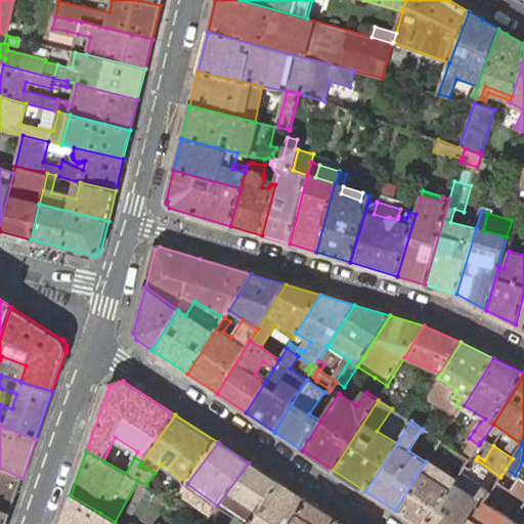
[(434,460),(430,456),(426,462),(395,511),(415,523),(427,523),(453,483),(455,480),(437,467),(435,469),(431,466),(434,460)]
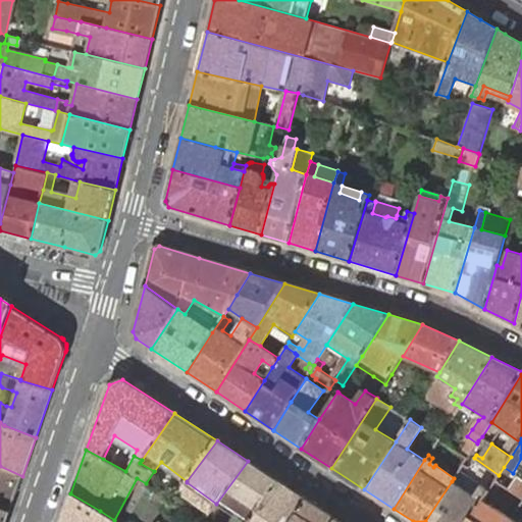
[(277,480),(248,461),(216,504),(210,513),(217,518),(222,511),(222,507),(226,500),(252,517),(277,480)]
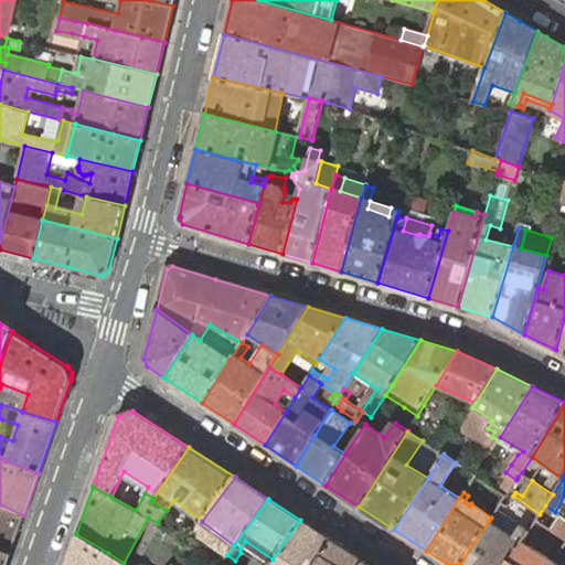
[(0,504),(0,550),(10,554),(24,515),(0,504)]
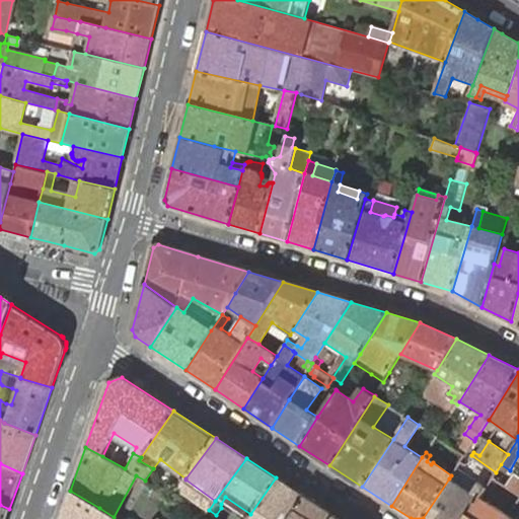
[(518,476),(514,472),(506,486),(518,494),(518,476)]
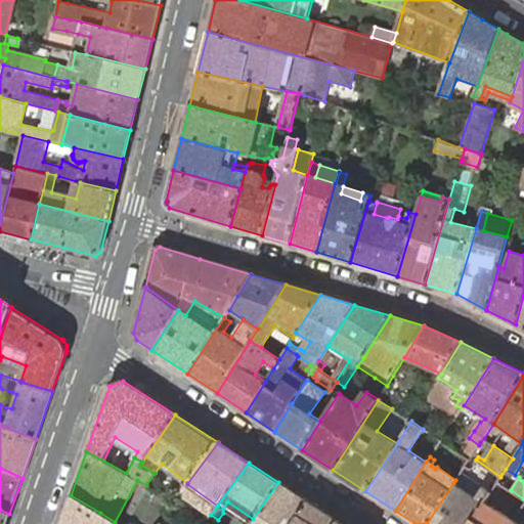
[(292,523),(308,501),(278,482),(253,519),(248,523),(292,523)]
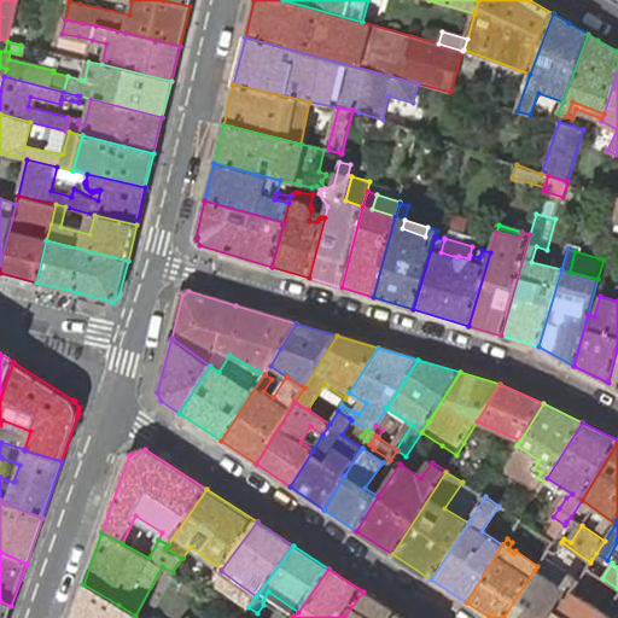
[(598,575),(587,569),(579,581),(554,617),(602,617),(606,613),(583,599),(598,575)]
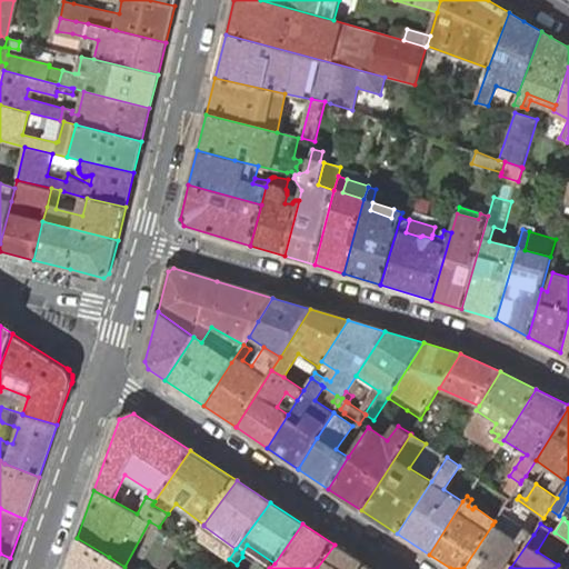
[(510,568),(533,535),(526,529),(518,540),(492,525),(463,568),(510,568)]
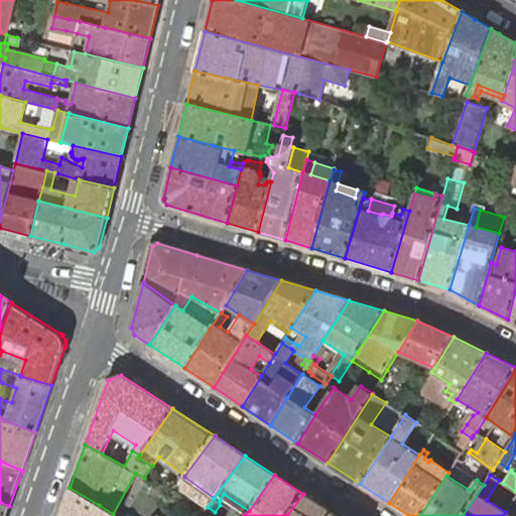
[(214,498),(184,477),(177,486),(197,499),(208,507),(214,498)]
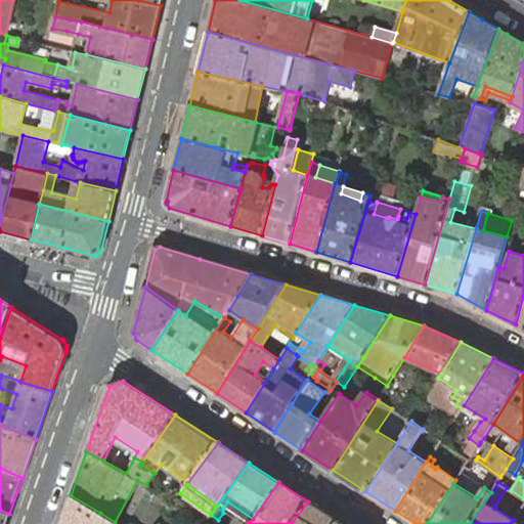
[(93,523),(100,513),(71,495),(60,523),(93,523)]
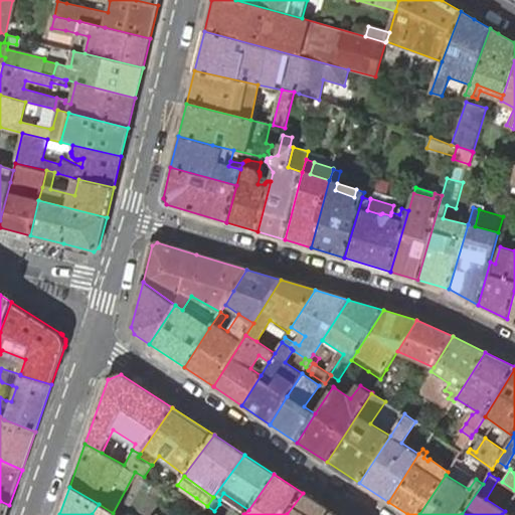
[(331,514),(333,513),(303,493),(287,514),(331,514)]
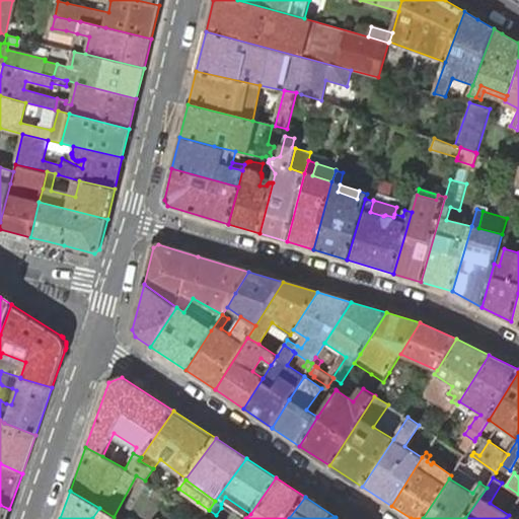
[(518,518),(518,500),(516,506),(509,515),(506,518),(518,518)]
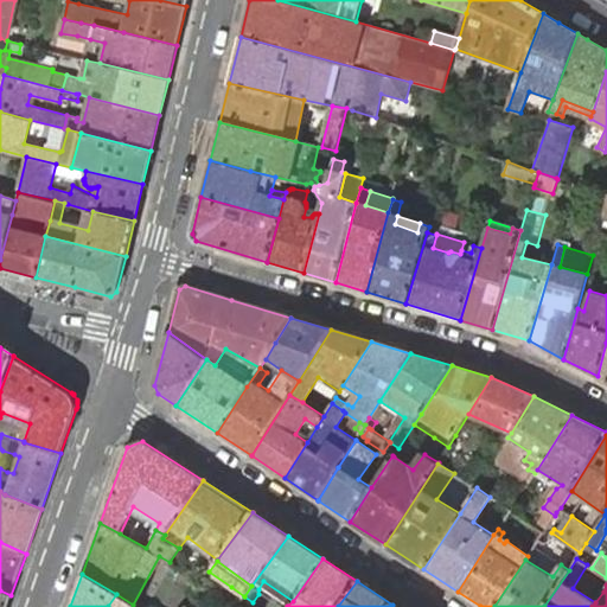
[(0,590),(0,606),(6,606),(11,595),(0,590)]
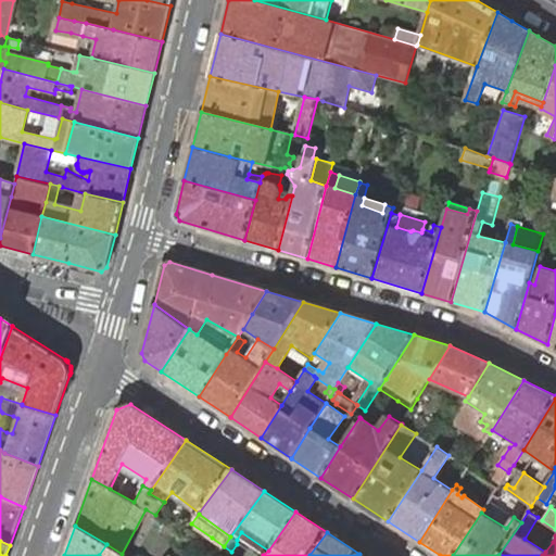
[(125,555),(122,554),(106,544),(99,555),(125,555)]
